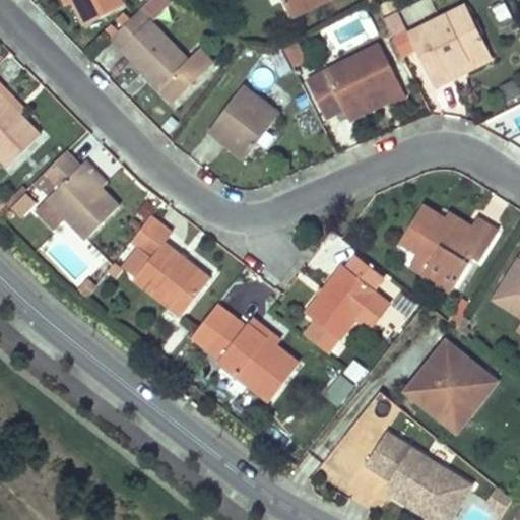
[(71,0),(60,0),(65,9),(74,5),(71,0)]
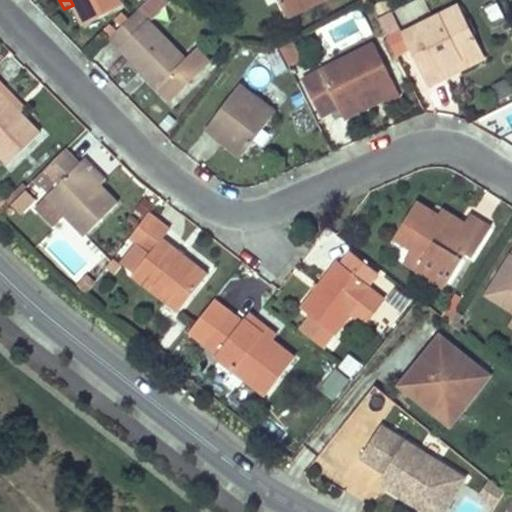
[(280,0),(289,16),(321,0),(280,0)]
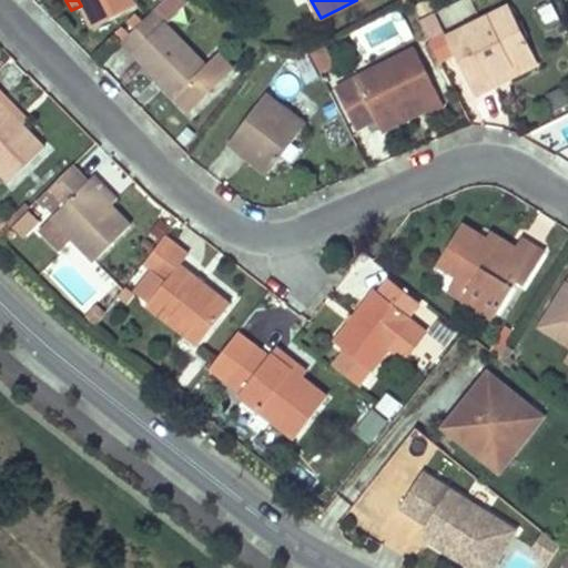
[(510,3),(429,40),(442,63),(457,56),(474,89),(493,81),(489,74),(534,52),(510,3)]
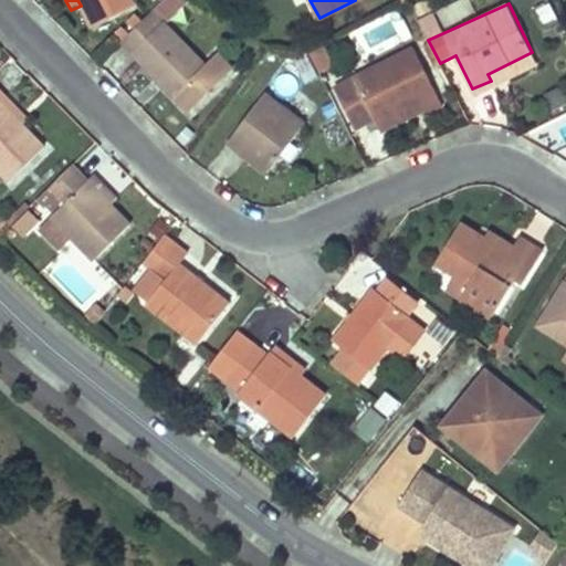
[(149,11),(116,42),(171,97),(202,66),(149,11)]
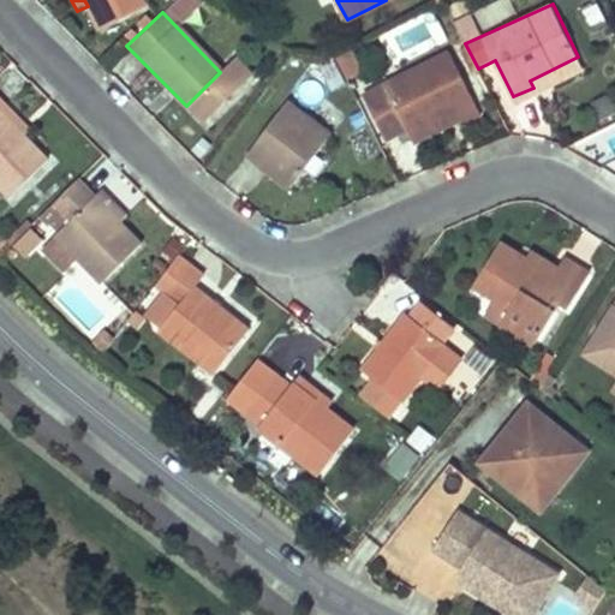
[(358,73),(348,51),(335,58),(347,79),(358,73)]
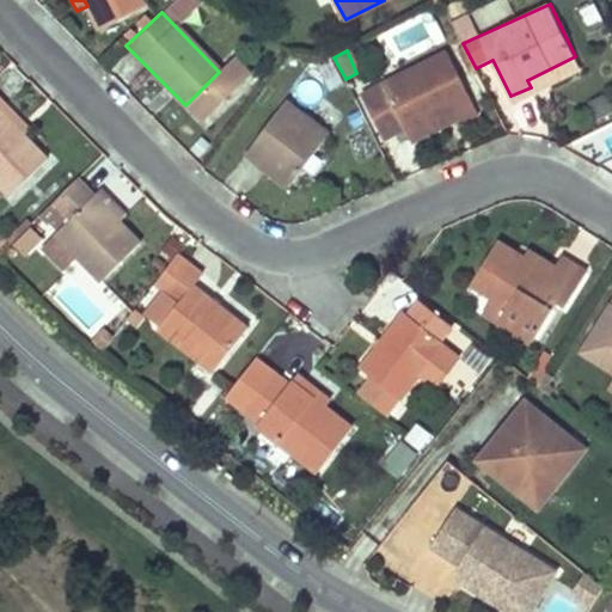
[(446,53),(360,93),(381,138),(404,127),(407,133),(451,111),(457,122),(477,112),(446,53)]
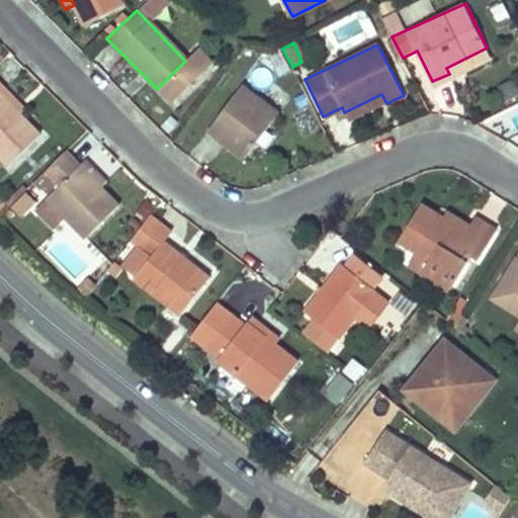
[(168,100),(210,57),(200,46),(185,61),(157,89),(168,100)]
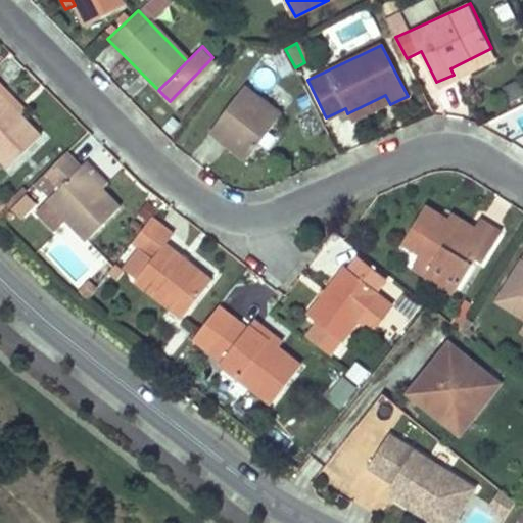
[(491,48),(450,68),(454,75),(494,55),(491,48)]
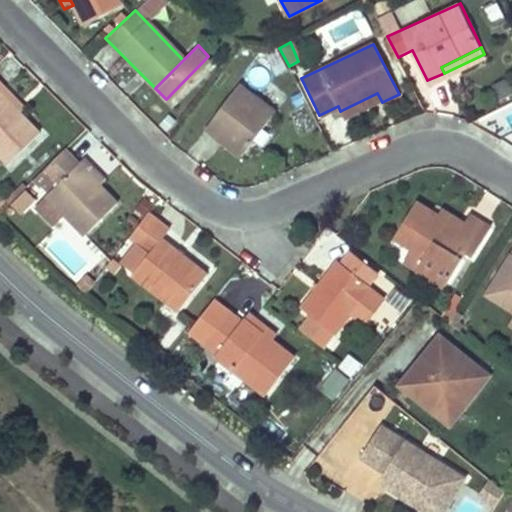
[(0,155),(6,162),(37,132),(18,112),(0,94),(0,85),(2,84),(0,81),(0,155)]
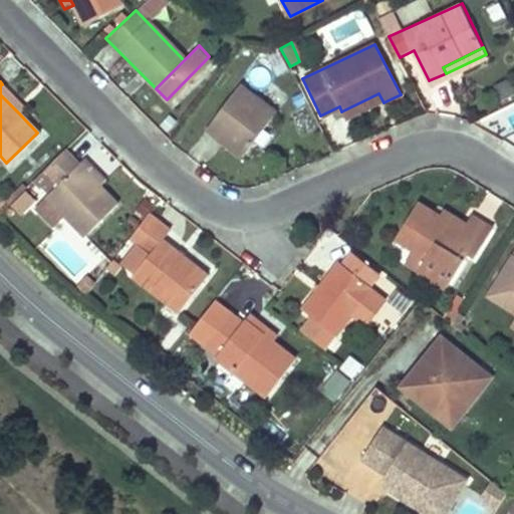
[(274,112),(236,83),(202,130),(238,158),(274,112)]
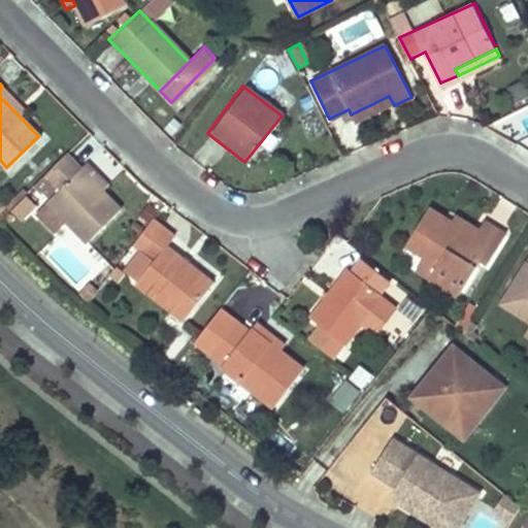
[(0,88),(0,97),(19,116),(25,109),(2,87),(0,88)]
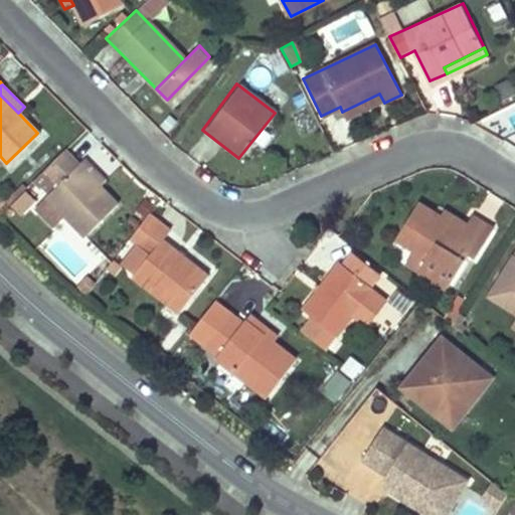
[(379,94),(342,112),(347,122),(384,103),(379,94)]
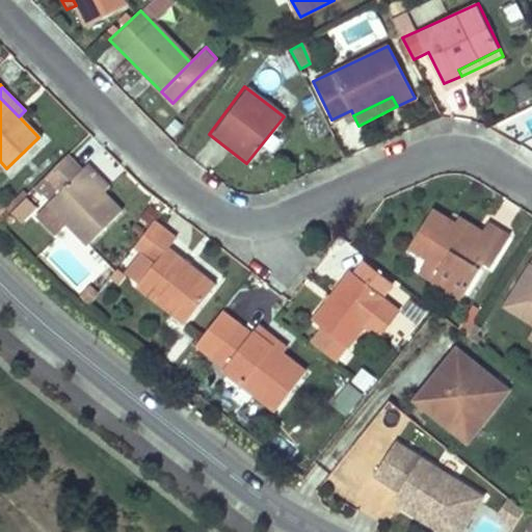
[(68,154),(45,176),(57,188),(45,202),(85,244),(122,209),(105,192),(82,168),(68,154)]
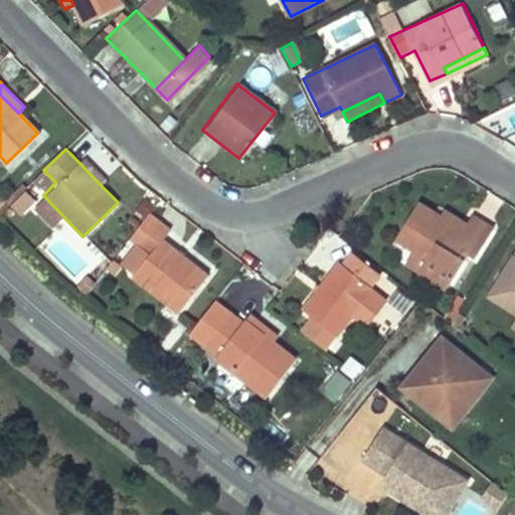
[(79,163),(102,186),(109,179),(86,157),(79,163)]
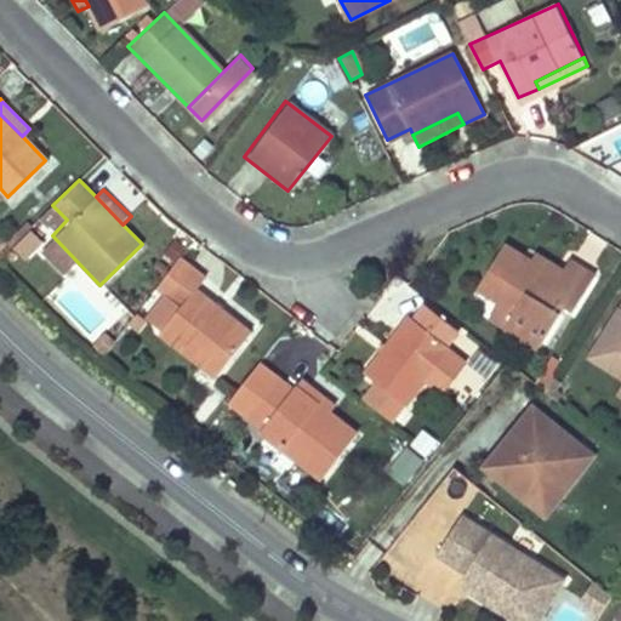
[(52,205),(36,221),(52,235),(67,220),(52,205)]
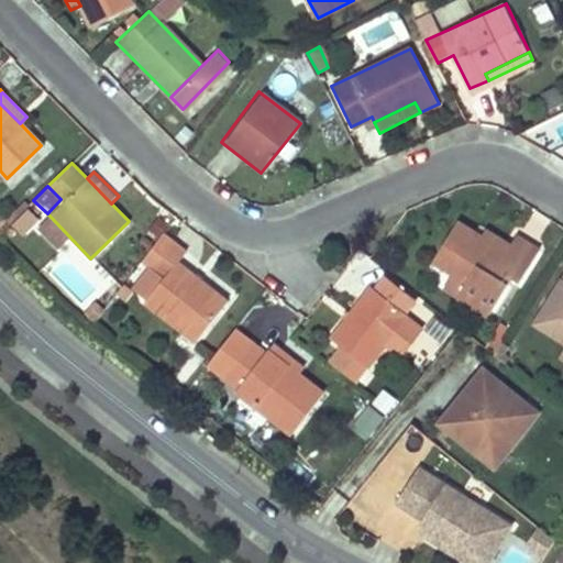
[(539,250),(519,235),(511,246),(507,253),(485,239),(460,221),(435,257),(455,272),(468,280),(459,295),(489,316),(512,277),(519,282),(539,250)]
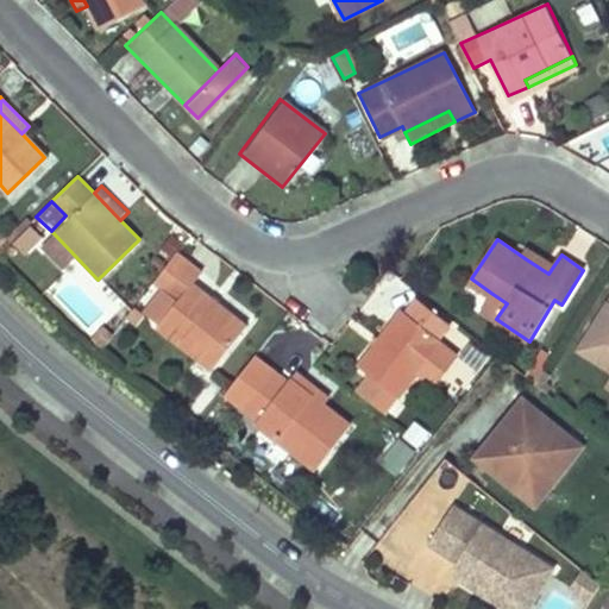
[(175,256),(156,280),(164,287),(179,299),(162,321),(159,325),(217,369),(250,324),(196,282),(203,271),(177,252),(175,256)]
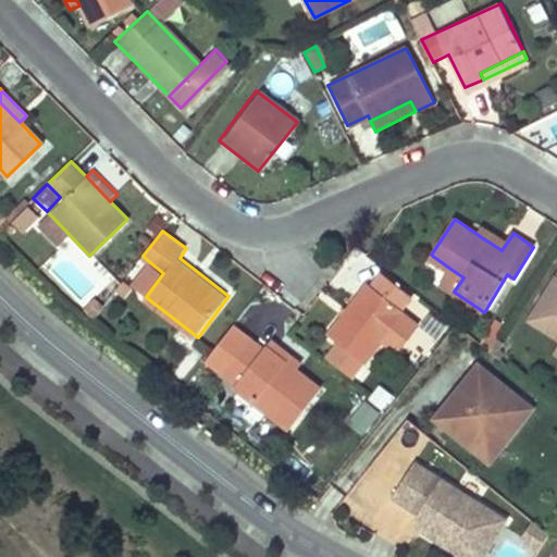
[(502,250),(506,244),(484,231),(480,236),(502,250)]
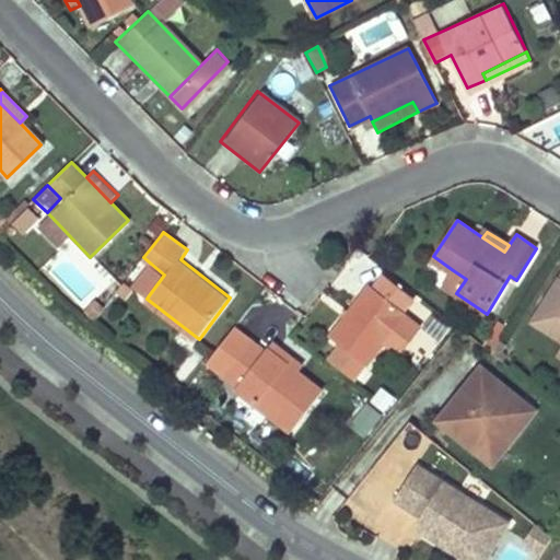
[(149,295),(164,275),(151,264),(136,286),(149,295)]
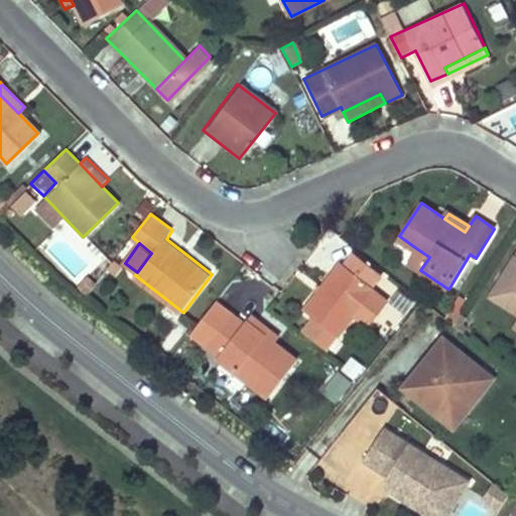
[(429,257),(417,249),(409,263),(420,270),(429,257)]
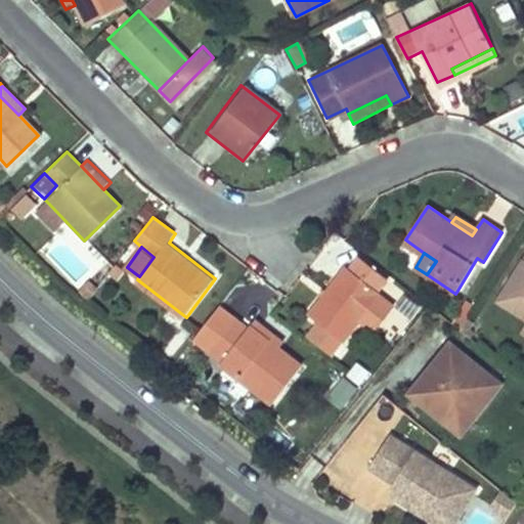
[(341,343),(343,345),(359,322),(373,333),(392,307),(379,297),(380,295),(379,294),(389,279),(358,258),(349,271),(344,267),(307,315),(318,324),(341,343)]
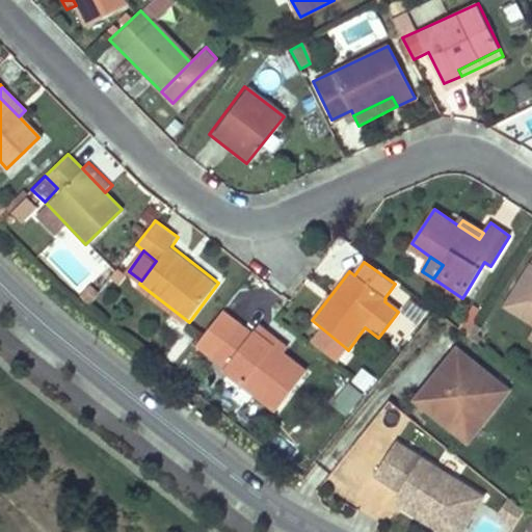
[(531,263),(507,301),(531,317),(531,263)]
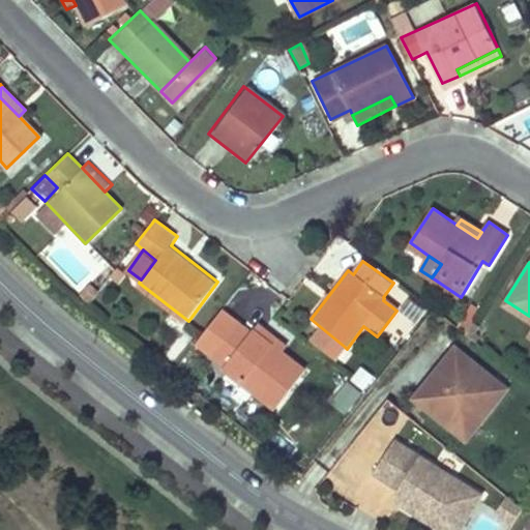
[(455,324),(465,331),(474,316),(466,310),(455,324)]
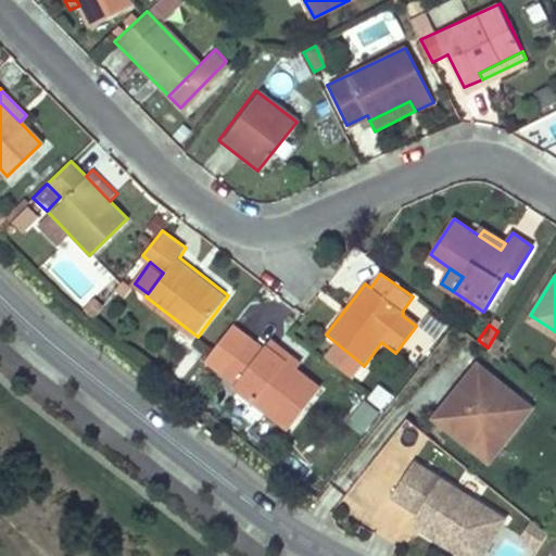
[(488,348),(500,357),(505,350),(498,345),(505,338),(497,331),(488,348)]
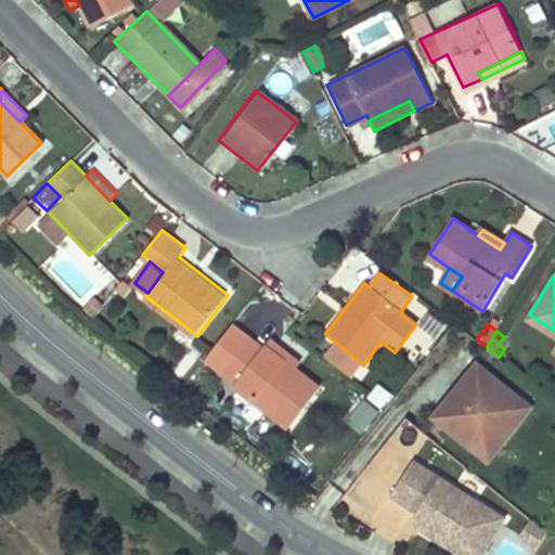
[(249,338),(222,373),(234,384),(233,387),(287,428),(319,389),(293,369),(265,347),(262,349),(249,338)]
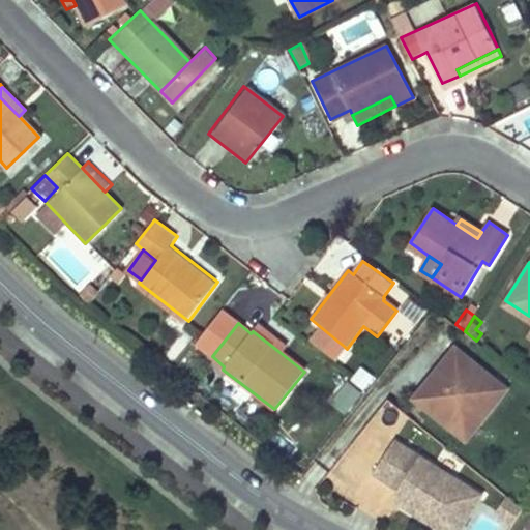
[(280,352),(284,346),(257,325),(253,331),(280,352)]
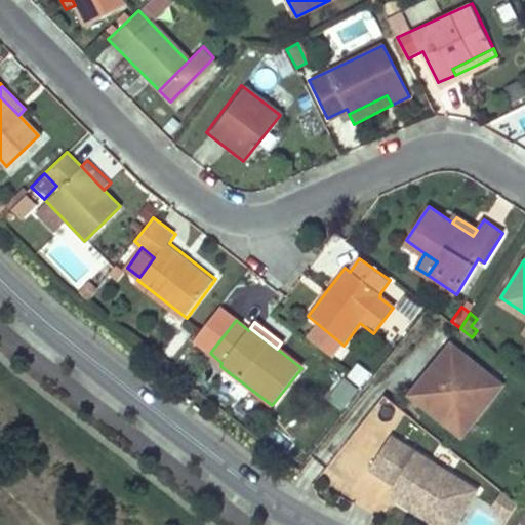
[(341,344),(319,325),(308,339),(330,358),(341,344)]
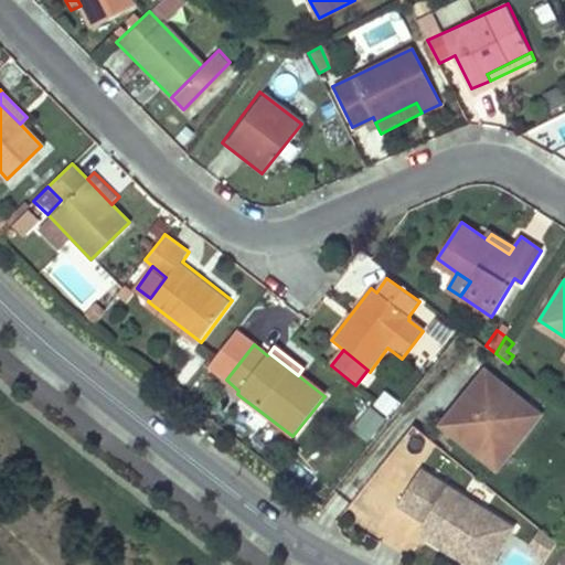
[(541,412),(486,368),(443,422),(483,455),(501,434),(513,445),(541,412)]
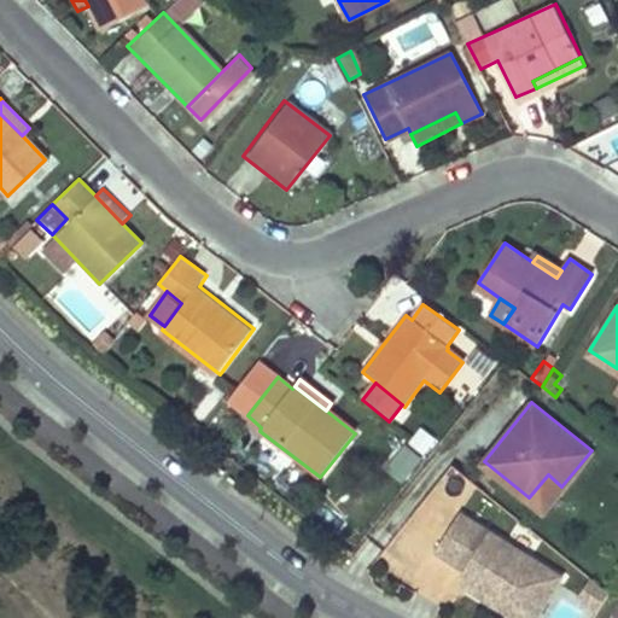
[(548,474),(529,497),(543,509),(561,487),(548,474)]
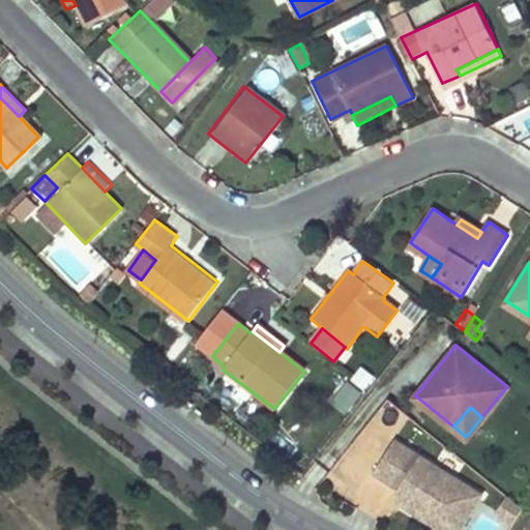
[(429,479),(437,467),(392,440),(372,474),(396,490),(401,492),(403,500),(401,504),(441,529),(458,529),(480,494),(449,474),(440,489),(429,482),(429,479)]
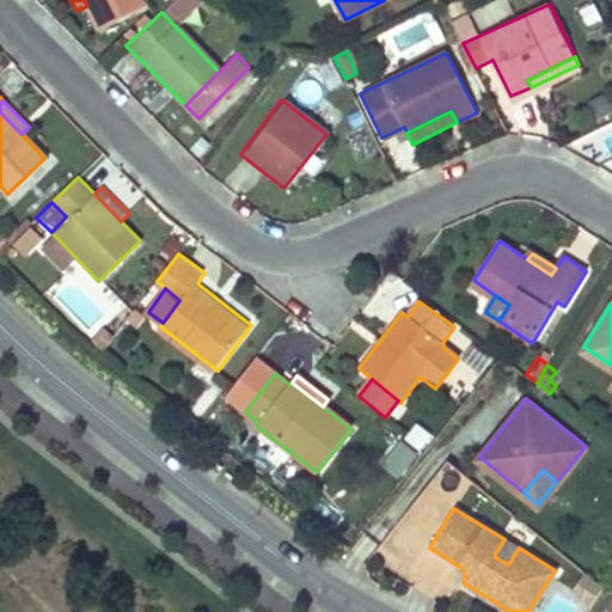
[(519,548),(505,539),(495,554),(508,564),(519,548)]
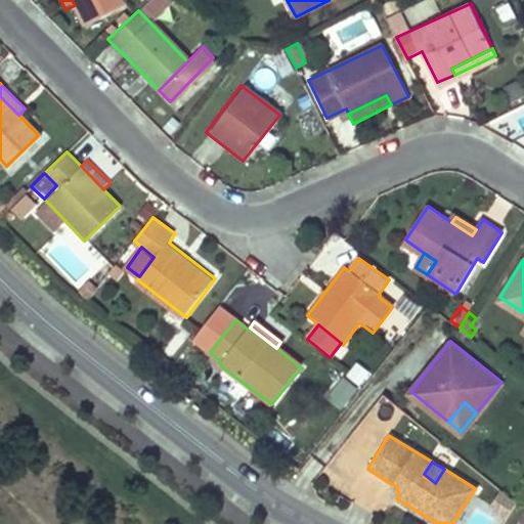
[(396,486),(392,484),(390,488),(391,495),(396,498),(398,494),(396,486)]
